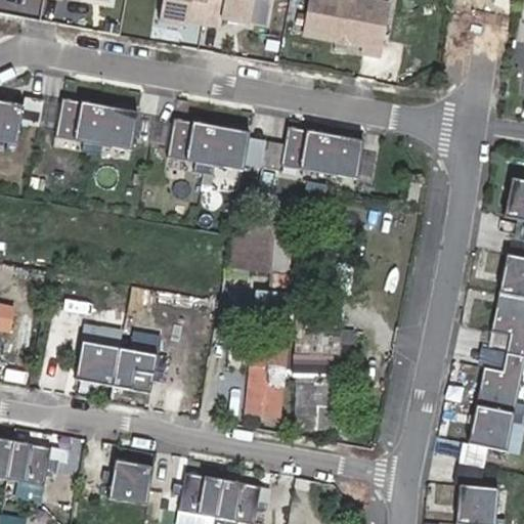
[(203,25),(207,0),(162,0),(159,22),(187,27),(188,22),(203,25)]
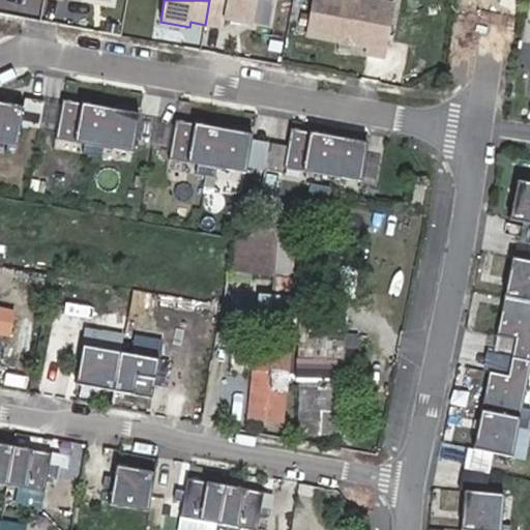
[(256,0),(209,0),(205,25),(223,28),(225,20),(253,25),(256,0)]
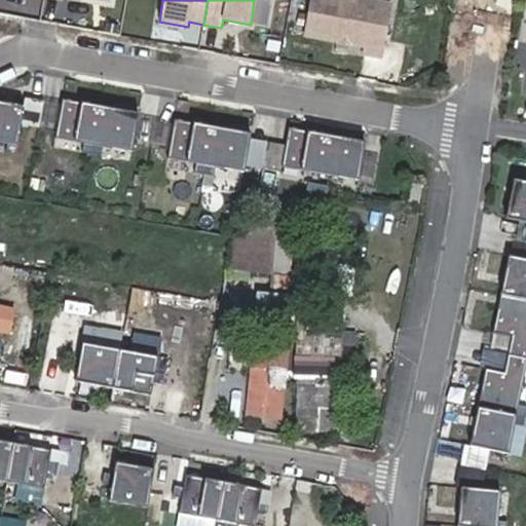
[(390,4),(365,0),(311,0),(305,36),(365,46),(363,53),(381,57),(390,4)]
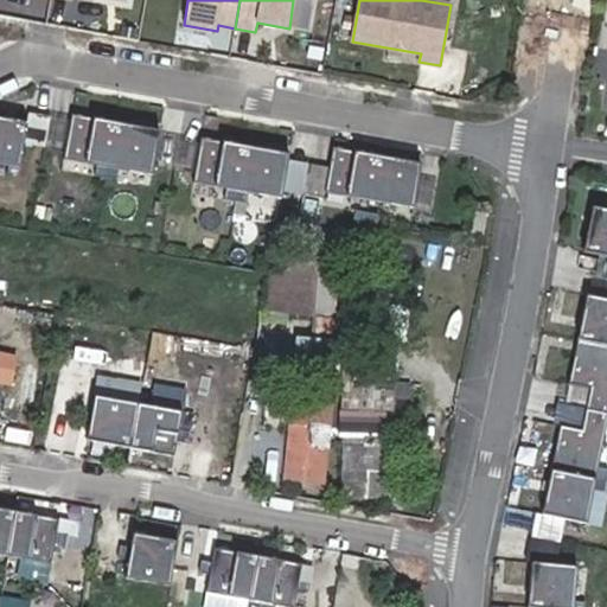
[(72,112),(64,157),(97,163),(95,173),(117,178),(119,167),(153,173),(160,128),(72,112)]
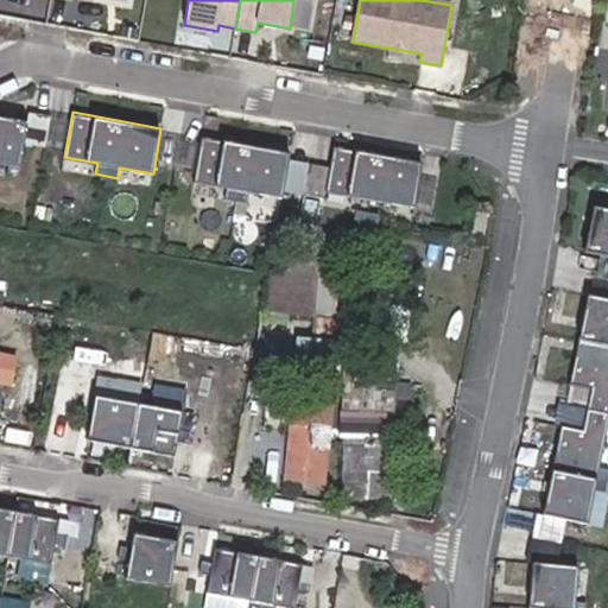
[(29,120),(0,115),(0,162),(8,164),(7,175),(19,177),(29,120)]
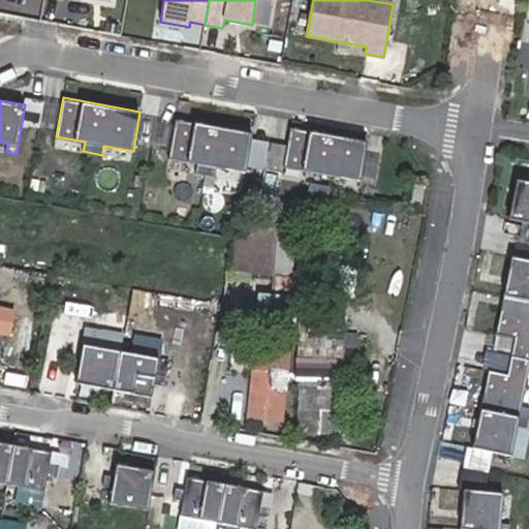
[(252,132),(176,118),(168,157),(197,162),(195,172),(215,176),(216,166),(246,172),(252,132)]
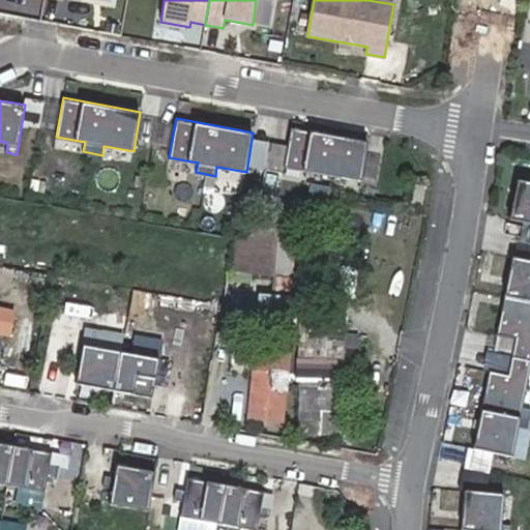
[(291,127),(285,166),(361,180),(367,141),(291,127)]
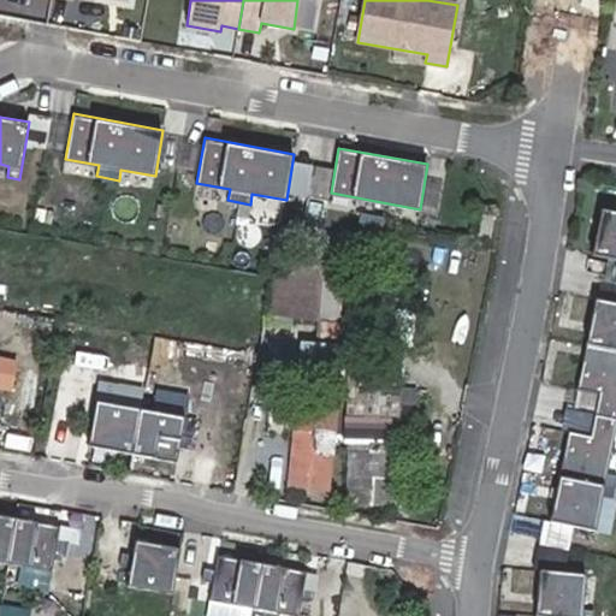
[(615,211),(602,208),(592,254),(615,259),(615,211)]
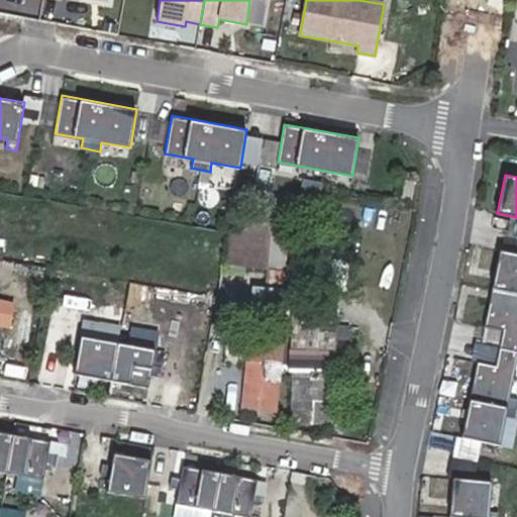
[(321,190),(323,180),(305,176),(303,186),(321,190)]
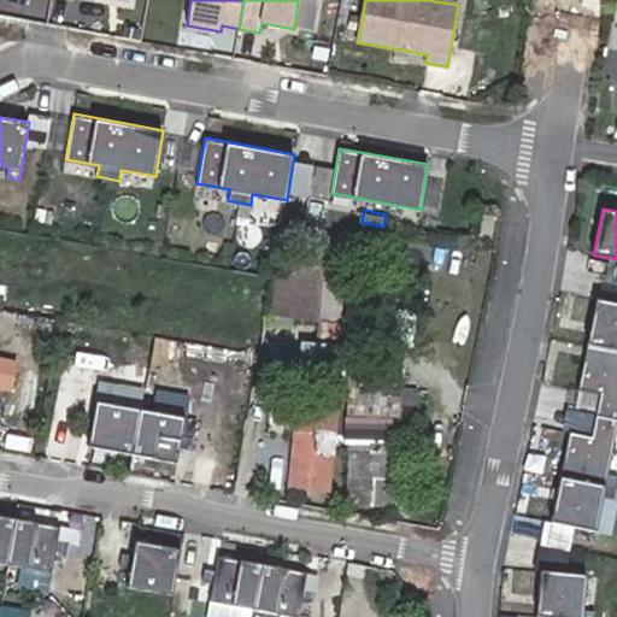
[(494,215),(482,212),(479,235),(492,236),(494,215)]
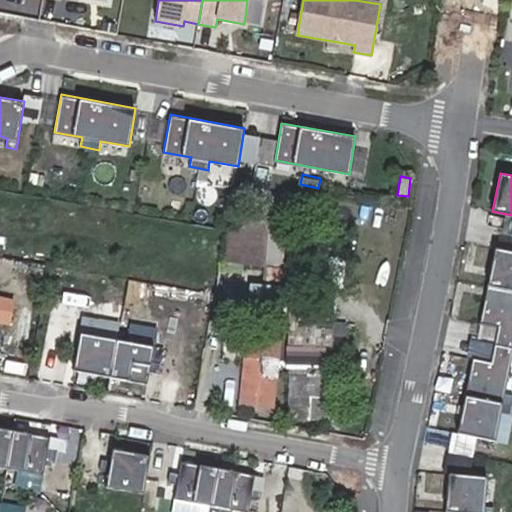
[(511,216),(500,215),(497,242),(511,242),(511,216)]
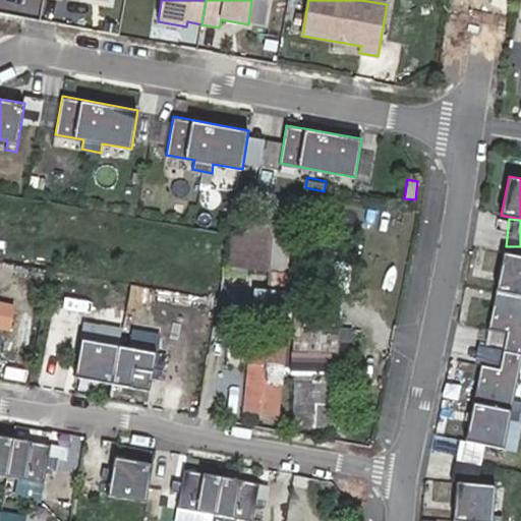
[(247,221),(246,230),(230,229),(227,268),(287,272),(290,224),(247,221)]
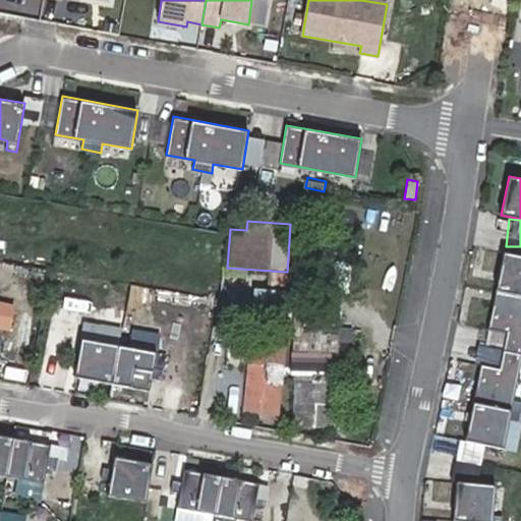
[(479,364),(464,440),(503,448),(509,419),(518,420),(520,405),(520,401),(513,400),(520,358),(520,254),(504,251),(487,329),(506,332),(499,367),(479,364)]
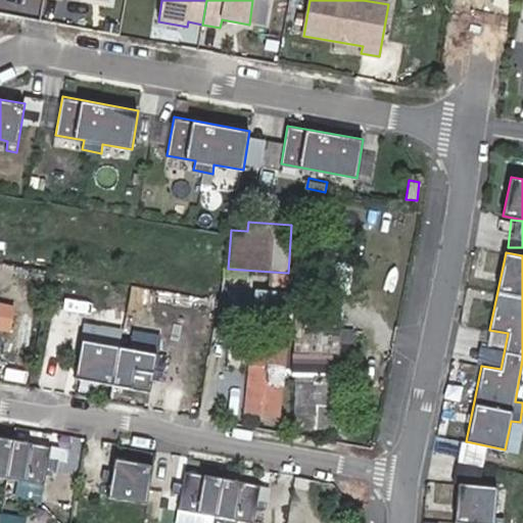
[(285,421),(291,333),(249,330),(243,418),(285,421)]
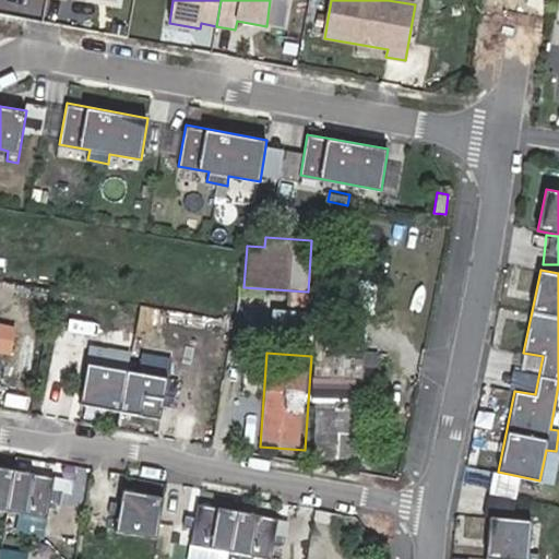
[(165,393),(168,377),(87,363),(84,379),(74,377),(72,388),(82,390),(80,403),(161,418),(163,405),(173,406),(175,395),(165,393)]
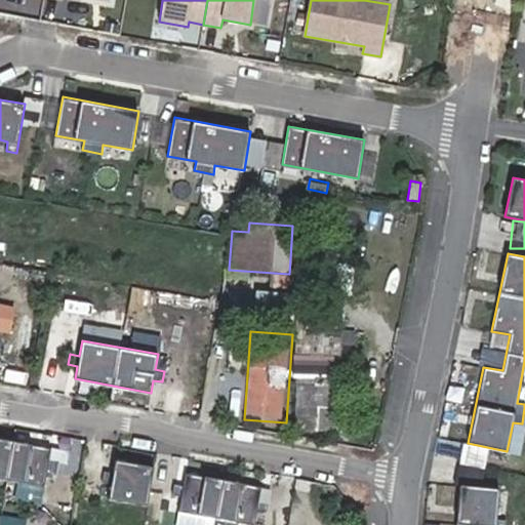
[(2,362),(0,378),(0,379),(27,382),(29,364),(2,362)]
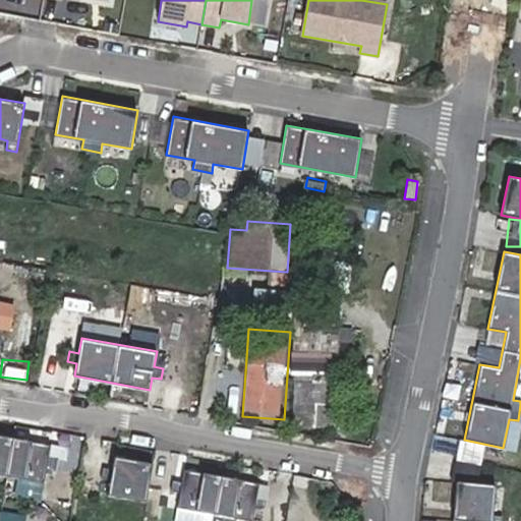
[(314,422),(317,383),(298,381),(296,420),(314,422)]
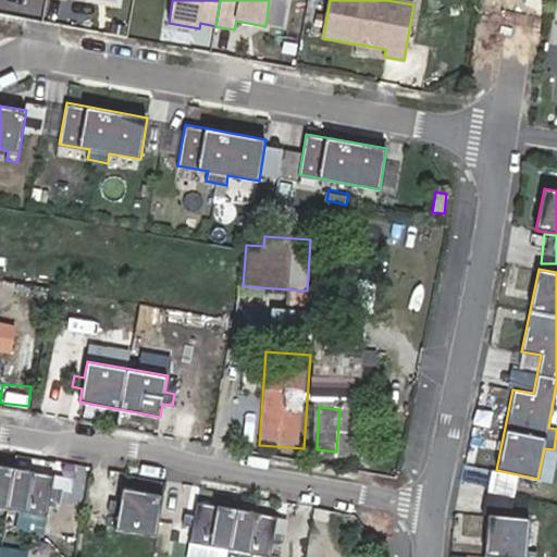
[(52,487),(54,474),(0,465),(0,507),(47,516),(50,498),(60,500),(62,490),(52,487)]
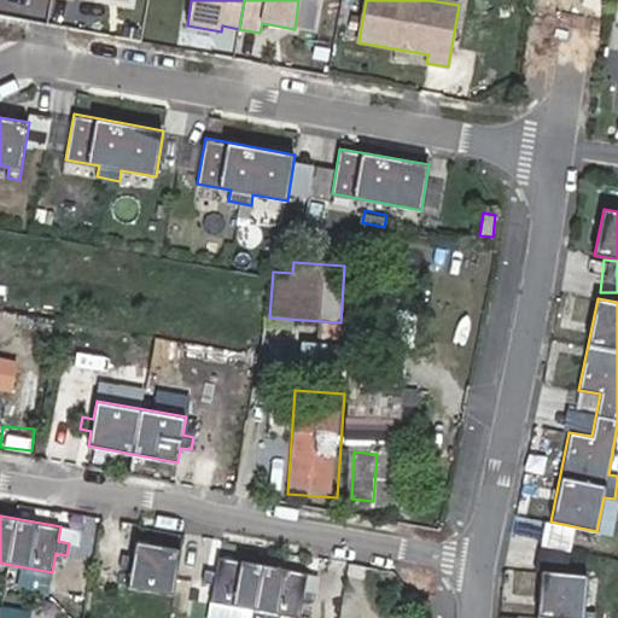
[(181,549),(135,541),(133,554),(122,553),(120,565),(130,567),(128,587),(173,594),(181,549)]
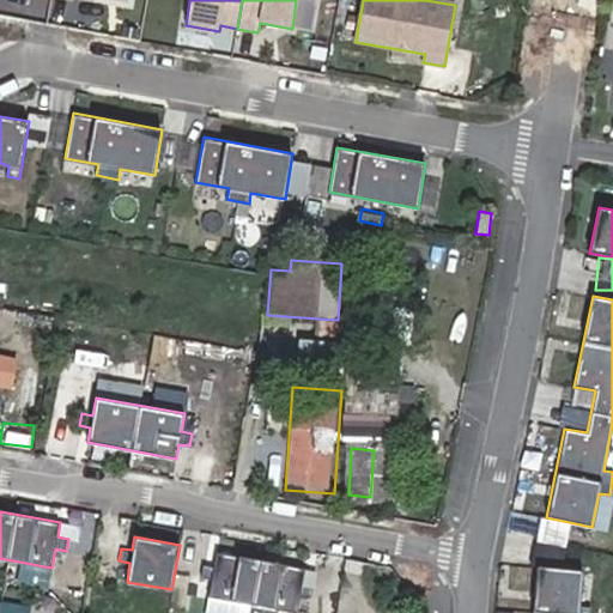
[(201,576),(212,577),(208,596),(297,612),(301,594),(310,596),(313,583),(302,582),(305,568),(217,551),(214,565),(204,563),(201,576)]
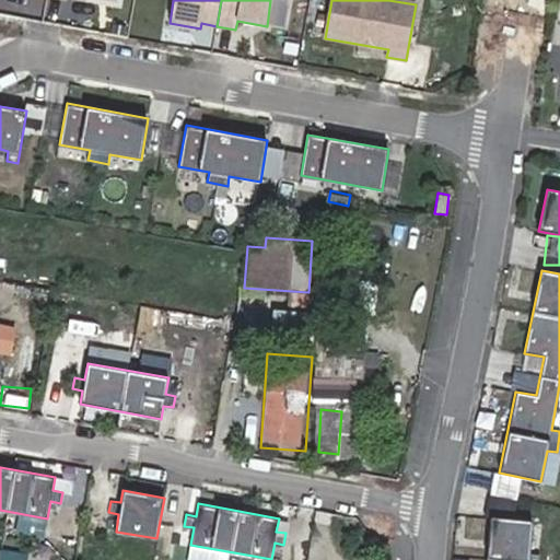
[(538,559),(539,553),(529,552),(532,521),(490,516),(486,559),(538,559)]
